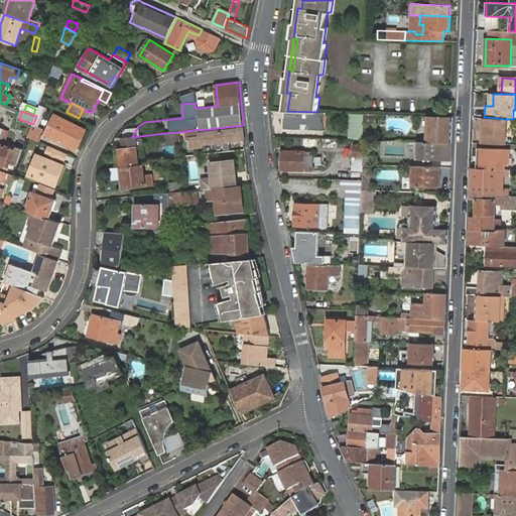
[(36,116),(33,124),(38,126),(43,113),(37,111),(36,116)]
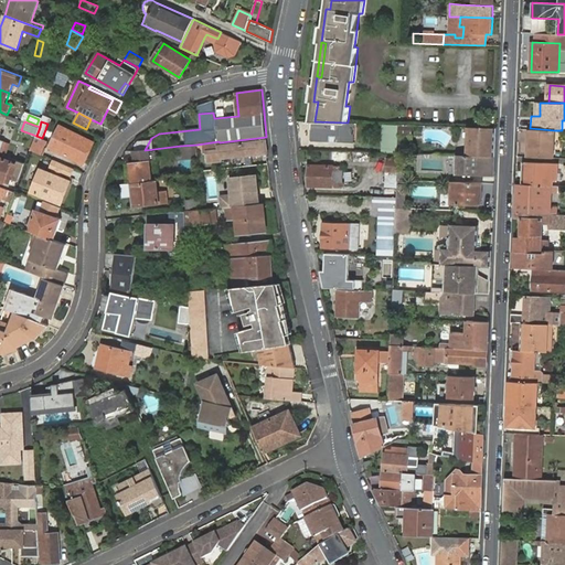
[(315,121),(311,121),(311,141),(330,142),(330,136),(336,136),(336,142),(352,144),(352,124),(348,123),(315,121)]
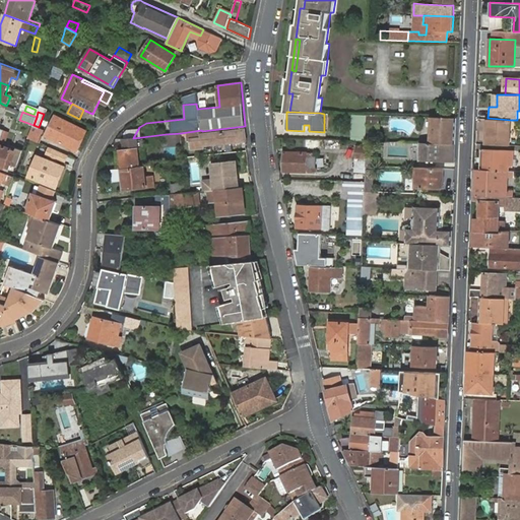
[(367,116),(351,115),(349,140),(365,141),(367,116)]
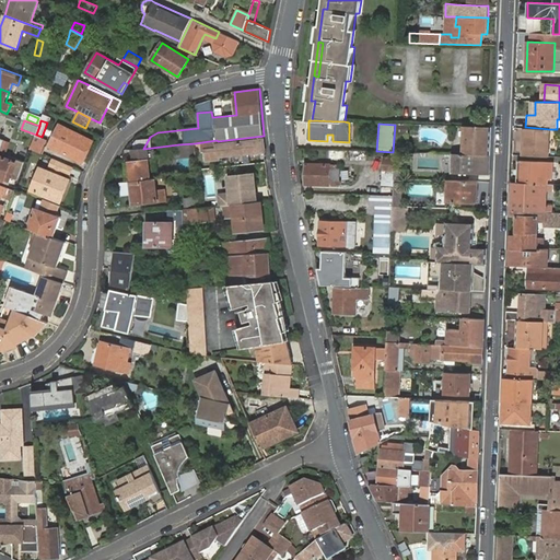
[(395,133),(408,135),(408,124),(396,124),(395,133)]
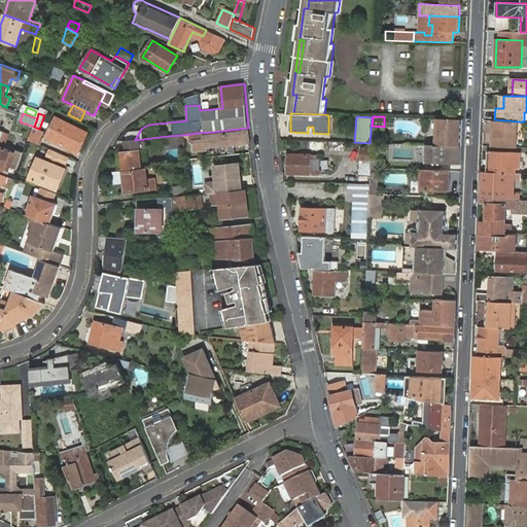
[(46,137),(78,152),(88,133),(57,117),(46,137)]
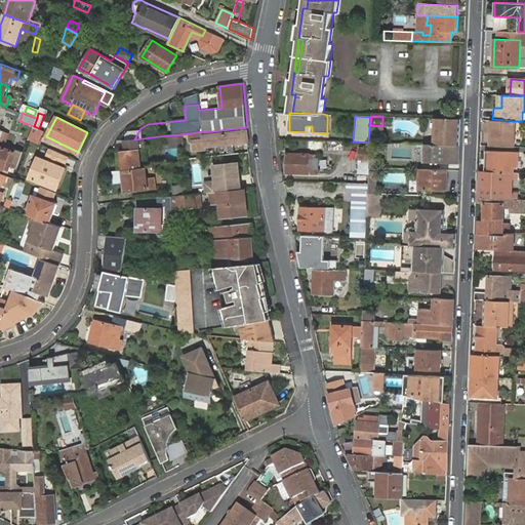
[(436,118),(435,144),(460,145),(461,119),(436,118)]
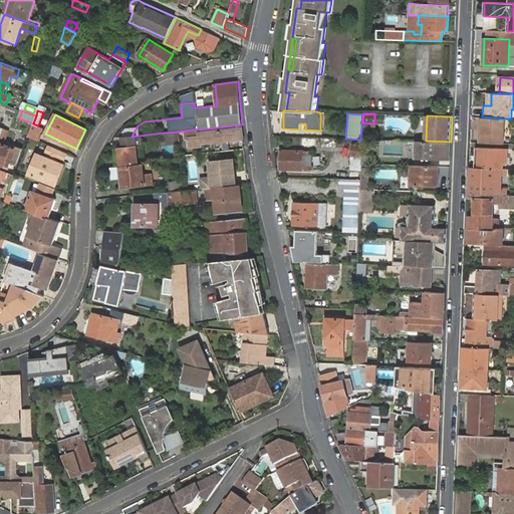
[(503,144),(505,118),(482,116),(481,143),(503,144)]
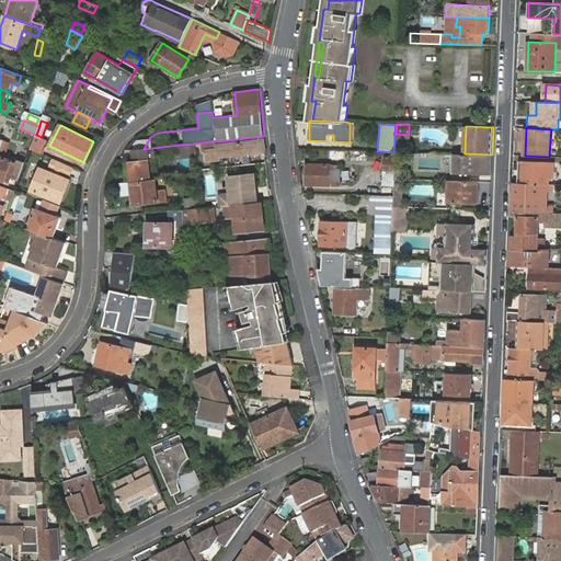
[(42,137),(36,135),(31,149),(42,153),(46,146),(44,145),(46,139),(42,137)]
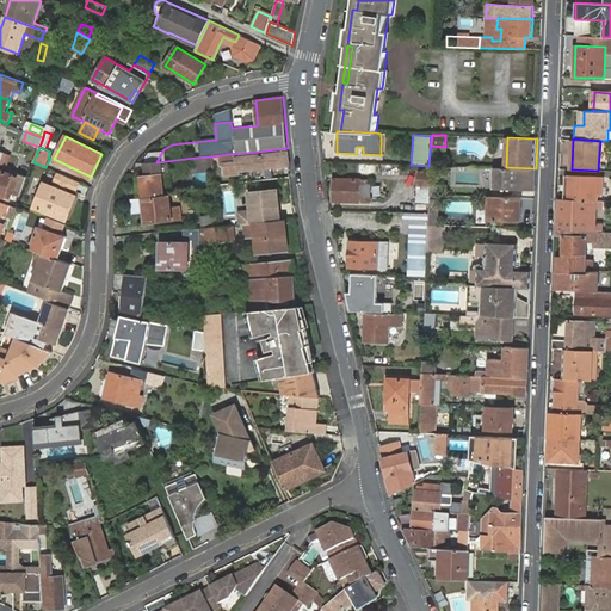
[(288,152),(288,148),(238,154),(238,158),(236,158),(238,162),(224,164),(226,176),(240,174),(239,171),(290,166),(288,152)]
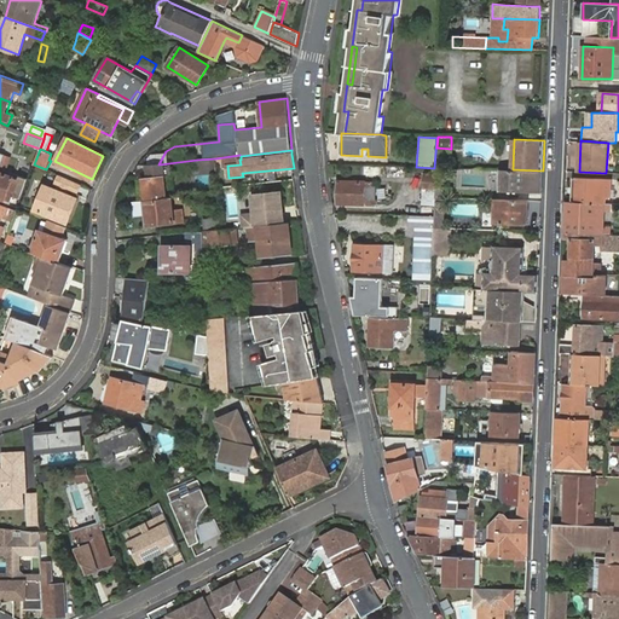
[(0,168),(1,169),(9,172),(12,160),(5,156),(3,160),(0,158),(0,168)]
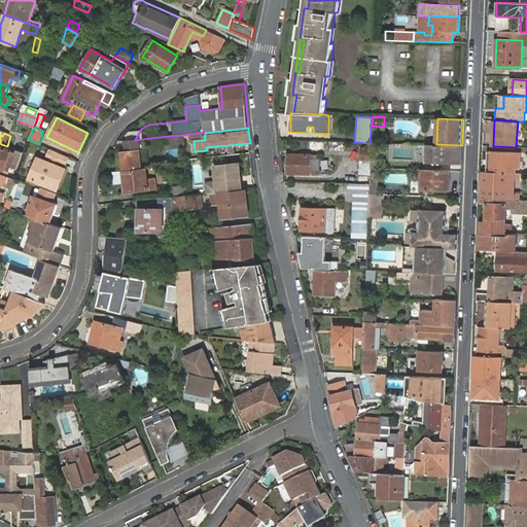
[(184,146),(183,135),(168,136),(169,147),(184,146)]
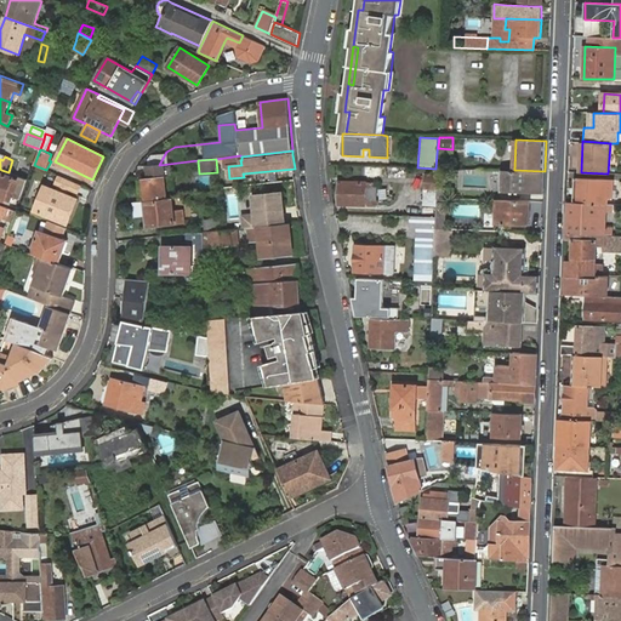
[(402,167),(389,166),(389,176),(402,176),(402,167)]
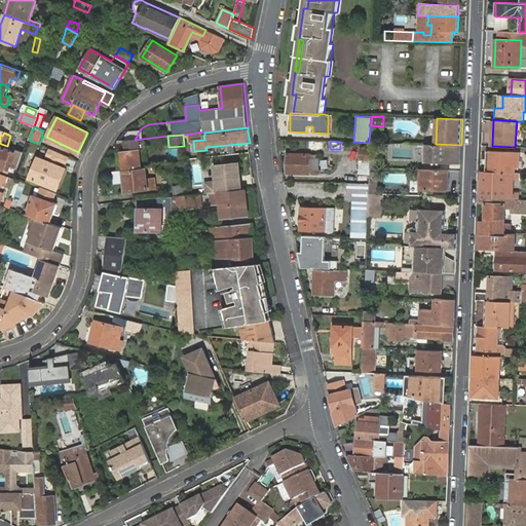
[(460,164),(461,145),(436,144),(425,144),(425,162),(460,164)]
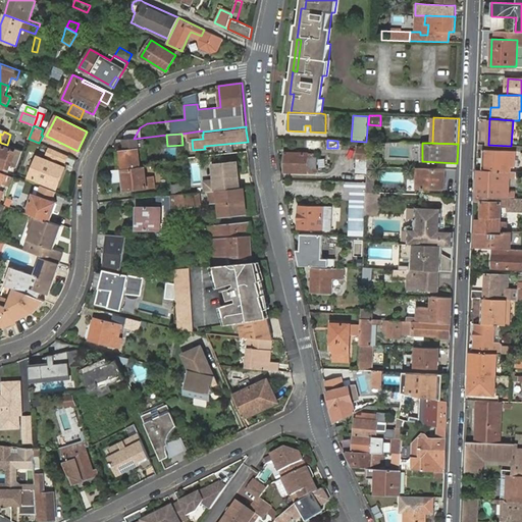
[(22,154),(23,150),(16,148),(16,151),(0,145),(0,166),(10,170),(12,164),(17,166),(22,154)]
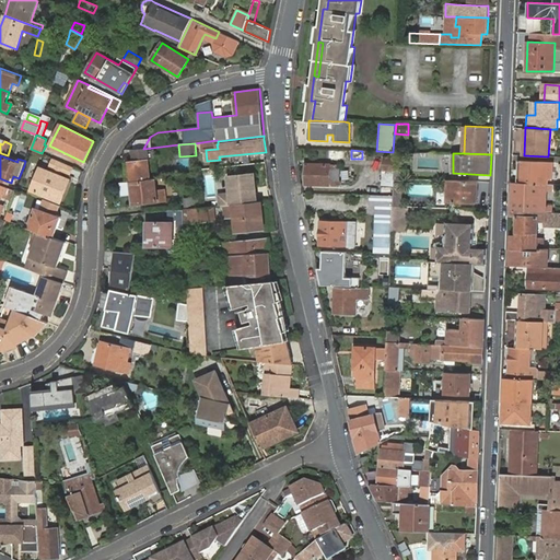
[(394,170),(395,158),(384,158),(383,171),(394,171),(394,170)]
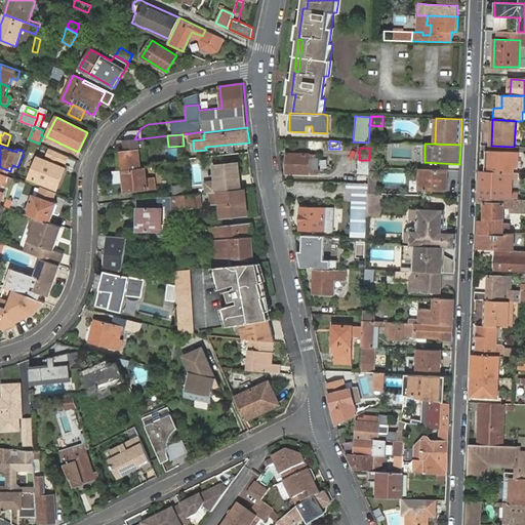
[(70,157),(52,150),(49,157),(67,164),(70,157)]
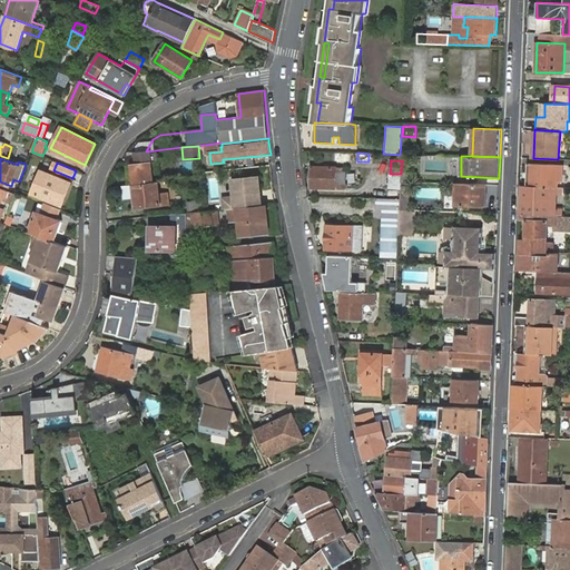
[(133,165),(135,185),(154,183),(151,163),(133,165)]
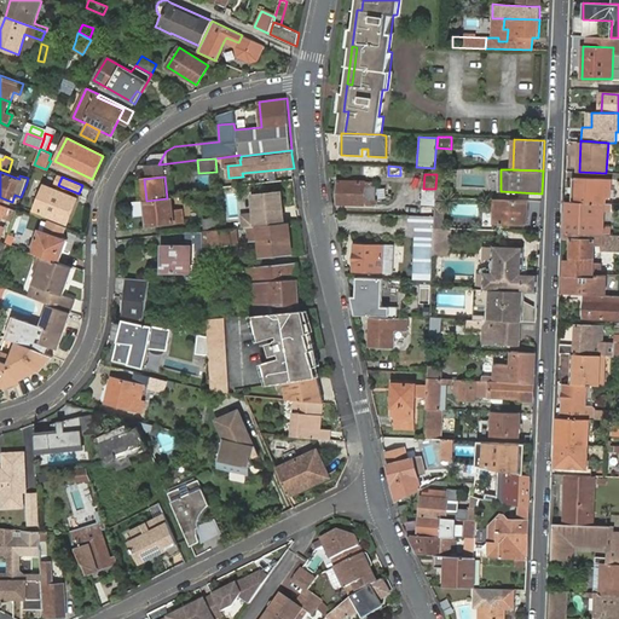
[(606,204),(607,197),(611,197),(611,194),(611,189),(612,186),(607,185),(607,179),(573,178),(573,189),(573,192),(572,202),(606,204)]
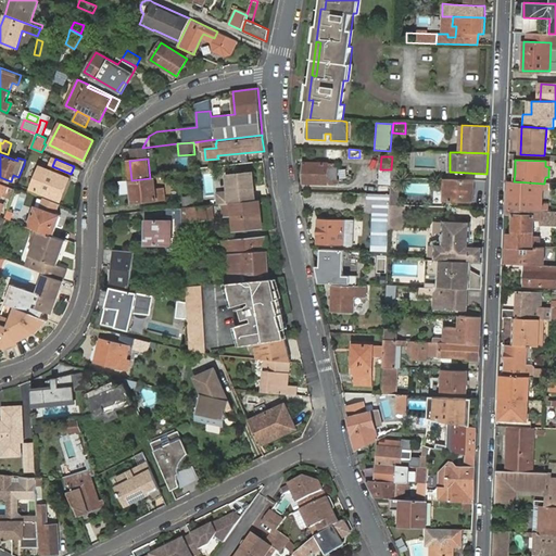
[(304,182),(339,185),(339,179),(338,179),(338,167),(335,167),(335,163),(304,163),(304,182)]
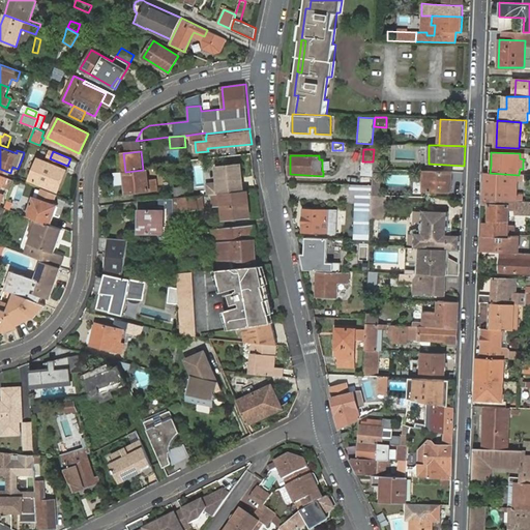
[(373,169),(379,170),(387,170),(388,160),(373,160),(373,162),(373,169)]
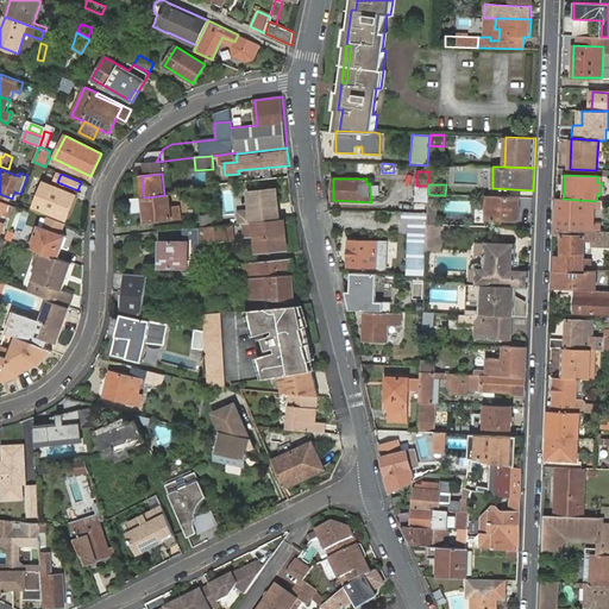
[(416,202),(428,202),(428,194),(428,186),(416,186),(416,202)]
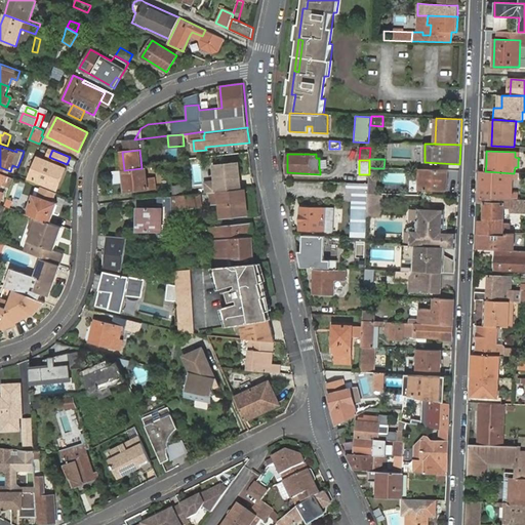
[(218,179),(206,182),(207,193),(211,193),(219,192),(246,190),(243,162),(216,165),(218,179)]
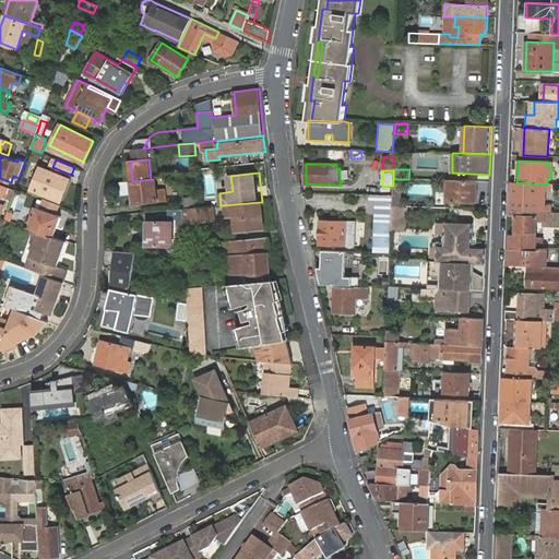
[(38,192),(61,201),(69,182),(49,175),(48,177),(45,176),(38,192)]
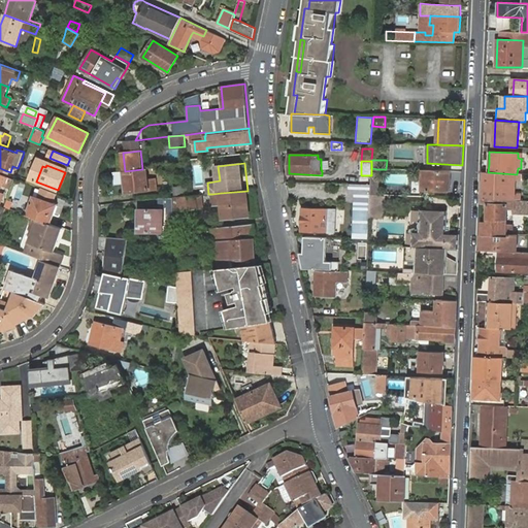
[(142,169),(125,171),(126,184),(128,183),(129,192),(149,190),(156,189),(155,179),(147,180),(146,169),(142,169)]
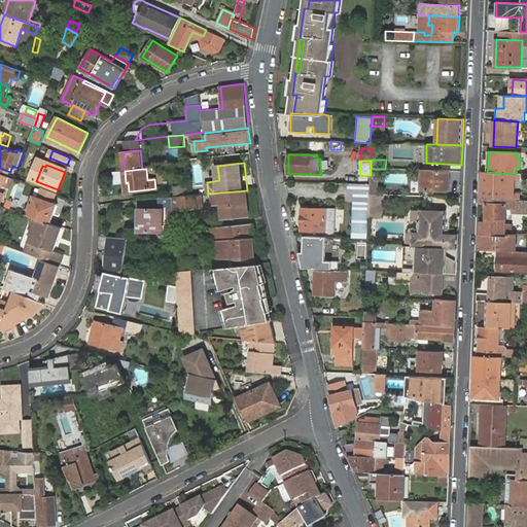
[(451,171),(421,170),(421,190),(434,190),(440,190),(442,190),(450,191),(451,171)]
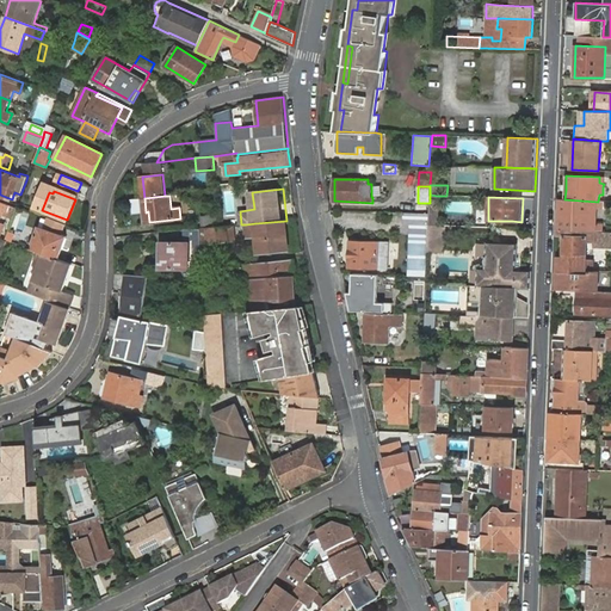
[(565,199),(559,199),(557,229),(587,230),(603,232),(603,224),(597,224),(591,223),(592,207),(597,207),(598,202),(565,199)]
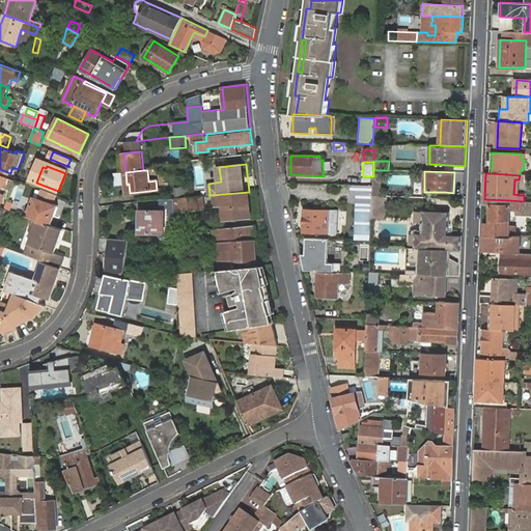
[(0,202),(1,203),(4,195),(0,193),(0,184),(3,185),(4,183),(7,184),(9,178),(6,177),(0,174),(0,202)]
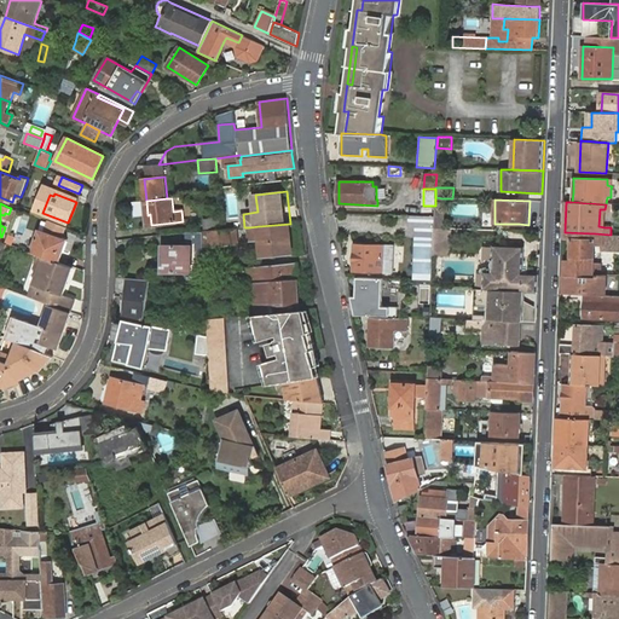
[(434,218),(434,215),(410,215),(410,225),(416,225),(414,279),(433,279),(433,278),(434,255),(434,227),(434,218)]
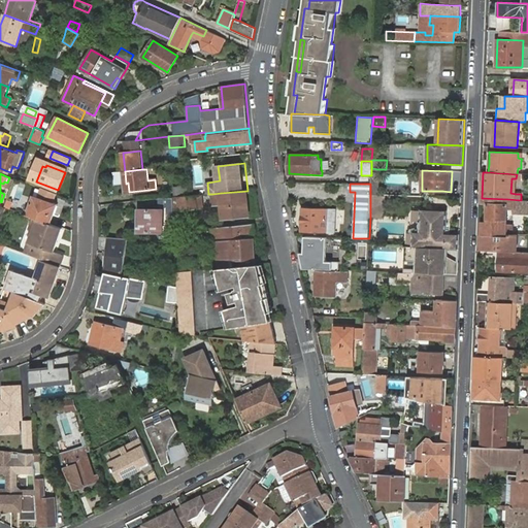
[(188,186),(173,187),(174,195),(189,194),(188,186)]
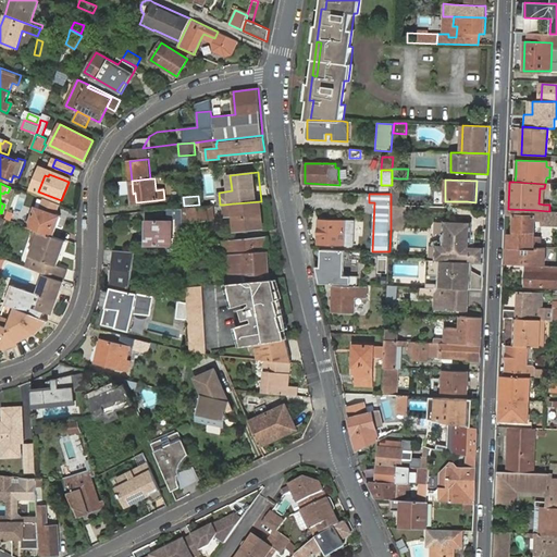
[(233,203),(224,205),(225,217),(235,215),(236,231),(263,227),(261,201),(233,203)]
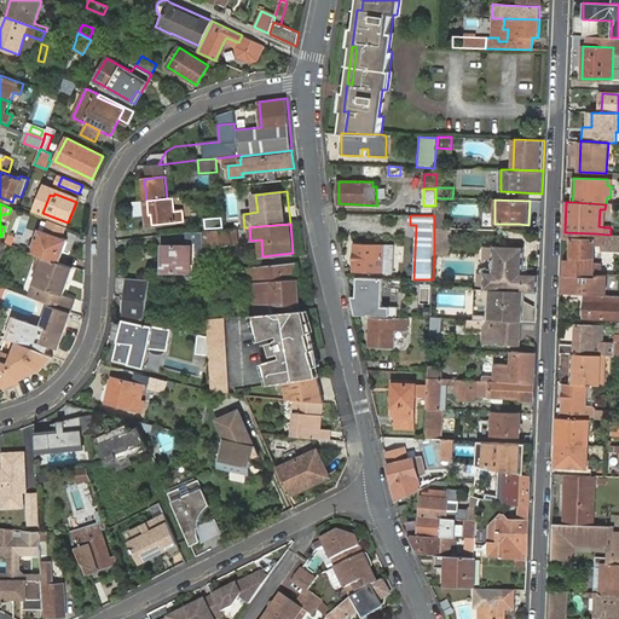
[(232,243),(230,229),(203,232),(204,254),(224,252),(224,244),(232,243)]
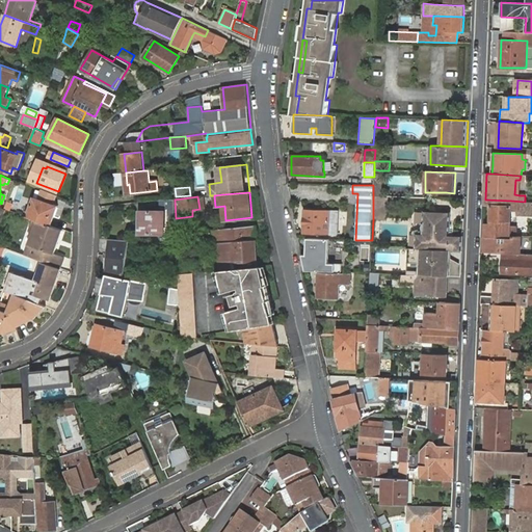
[(34,197),(27,216),(34,219),(52,225),(59,206),(34,197)]
